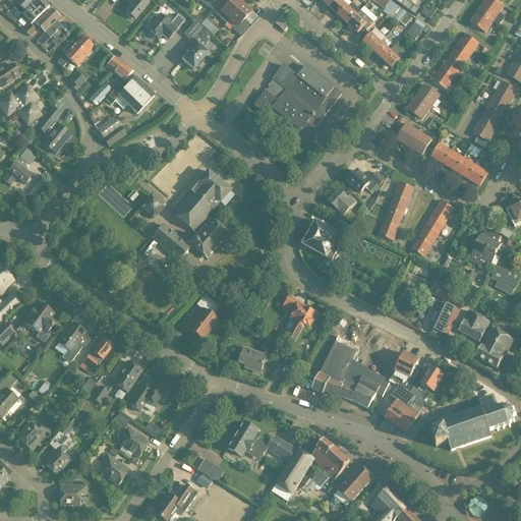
[(23,11),(25,13),(30,9),(29,9),(37,0),(21,0),(16,5),(13,9),(20,15),(23,11)]
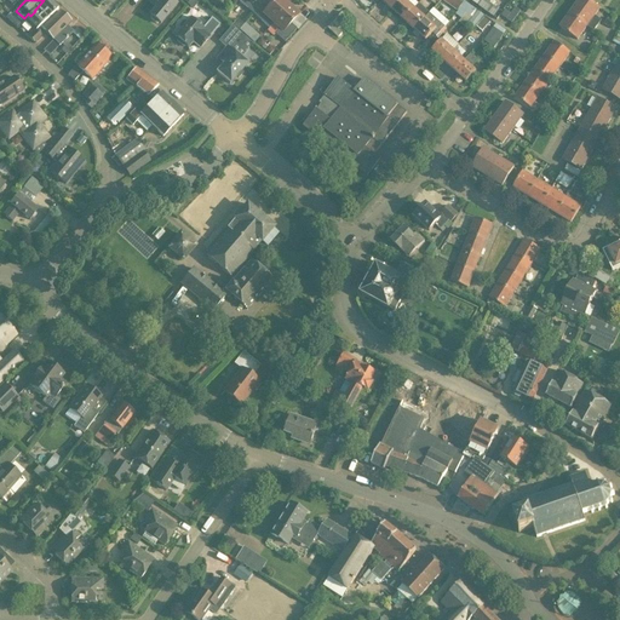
[(36,30),(47,21),(58,10),(49,0),(44,0),(34,11),(35,11),(30,16),(24,22),(35,33),(36,30)]
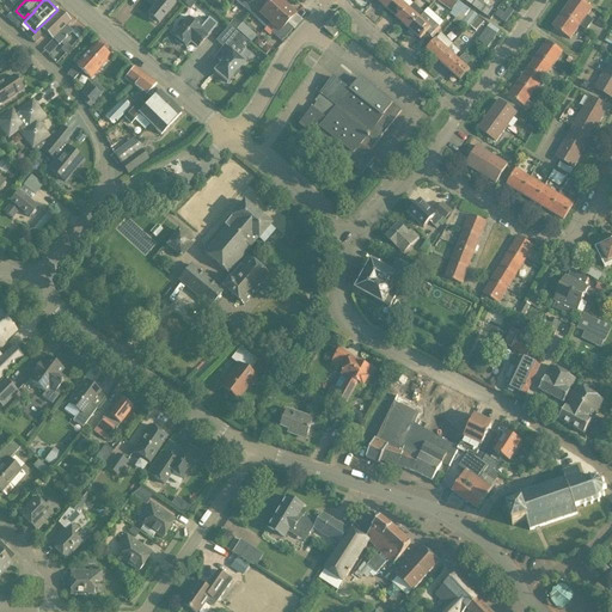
[(148,0),(147,2),(154,8),(148,16),(150,17),(148,18),(154,24),(157,23),(158,24),(175,5),(169,0),(148,0)]
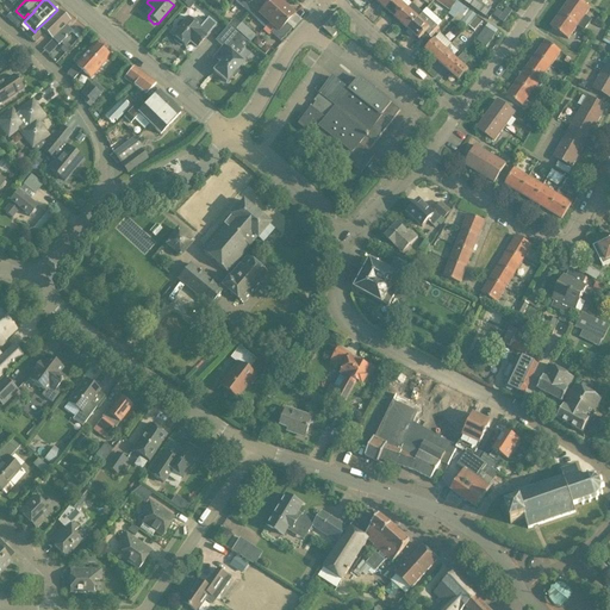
[(249,14),(261,1),(259,0),(234,0),(249,14)]
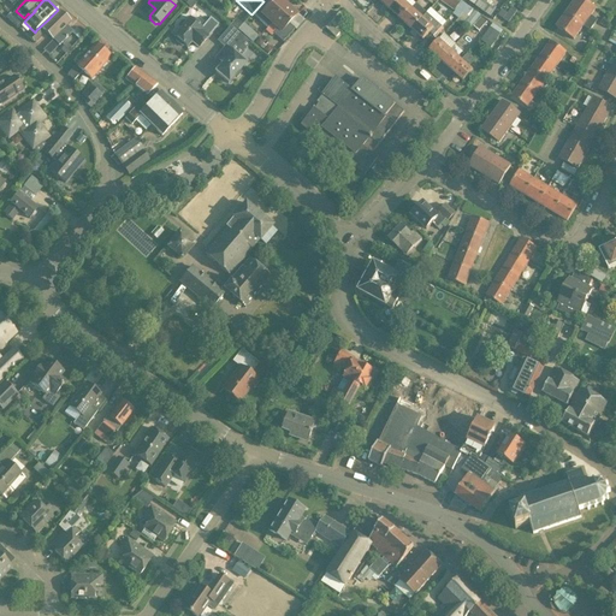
[(272,24),(271,24),(286,7),(284,4),(285,3),(280,0),(274,0),(268,6),(264,1),(252,15),(267,29),(272,24)]
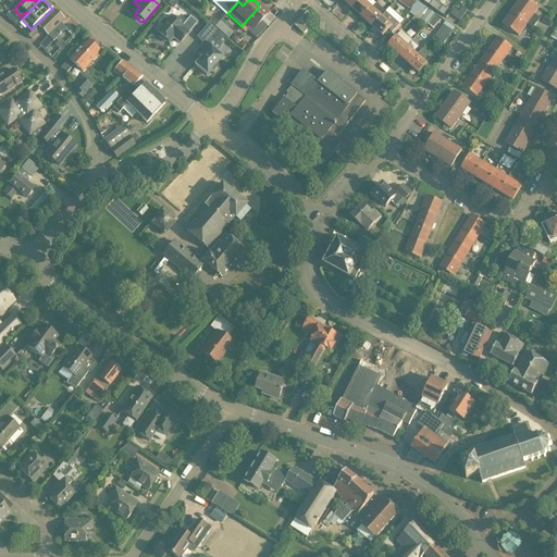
[(360,0),(343,0),(353,10),(360,0)]
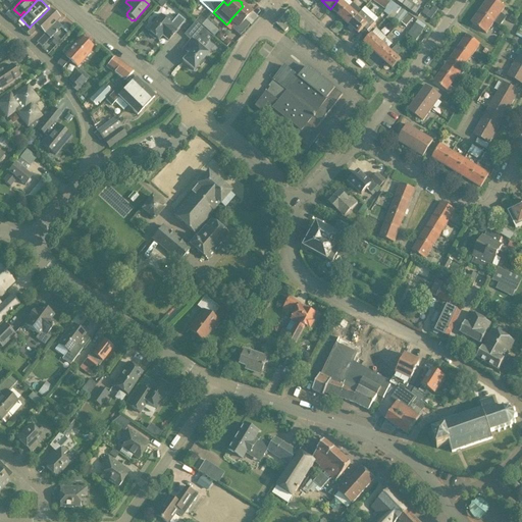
[(337,0),(330,9),(340,17),(349,7),(340,0),(337,0)]
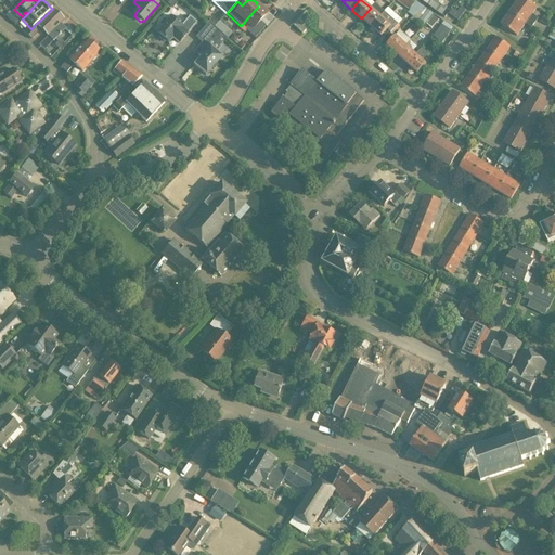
[(396,0),(410,11),(414,4),(414,3),(409,0),(396,0)]
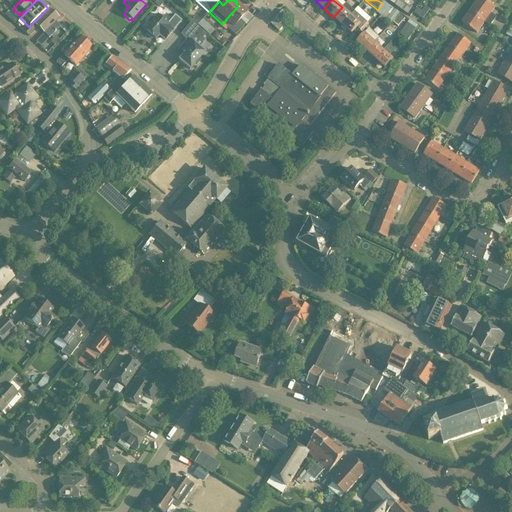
[(387,0),(400,9),(406,0),(399,0),(398,1),(396,0),(387,0)]
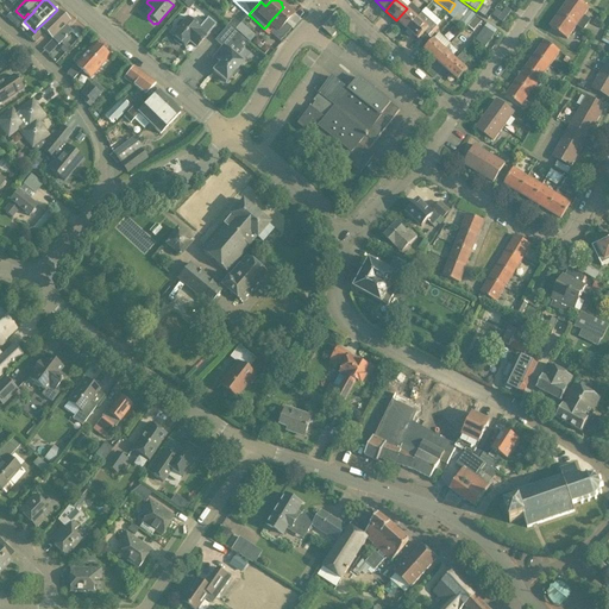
[(493,0),(491,0),(483,0),(476,11),(485,18),(491,8),(489,7),(493,0)]
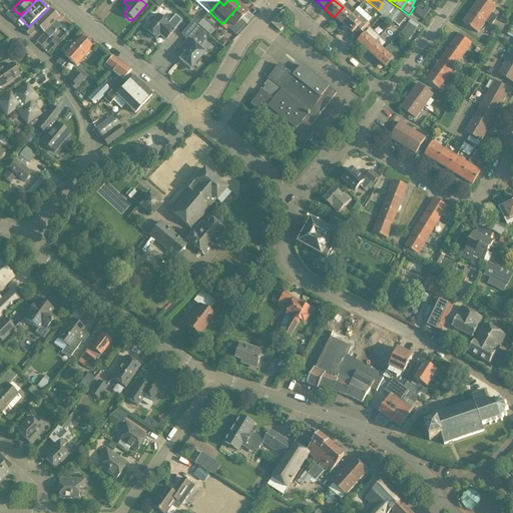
[(482,33),(500,5),(492,0),(479,0),(465,22),(482,33)]
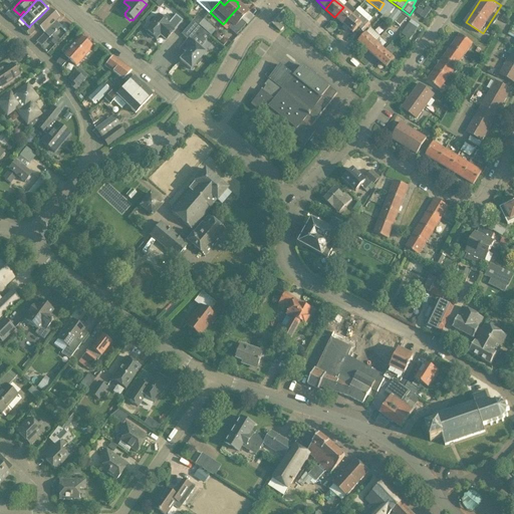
[(383,3),(383,4),(379,10),(377,13),(383,16),(387,11),(391,14),(395,8),(384,2),(383,3)]
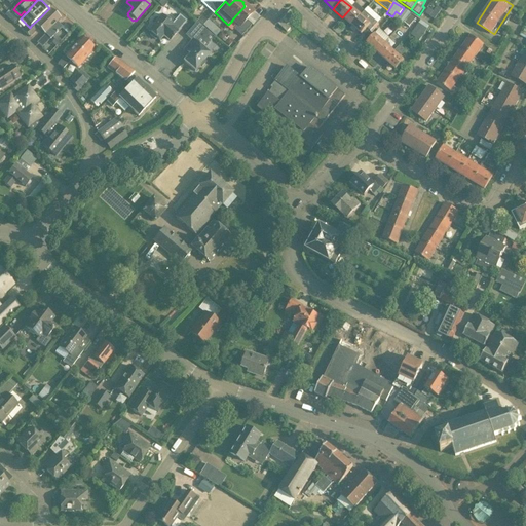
[(342,17),(351,26),(365,11),(355,3),(353,5),(351,7),(342,17)]
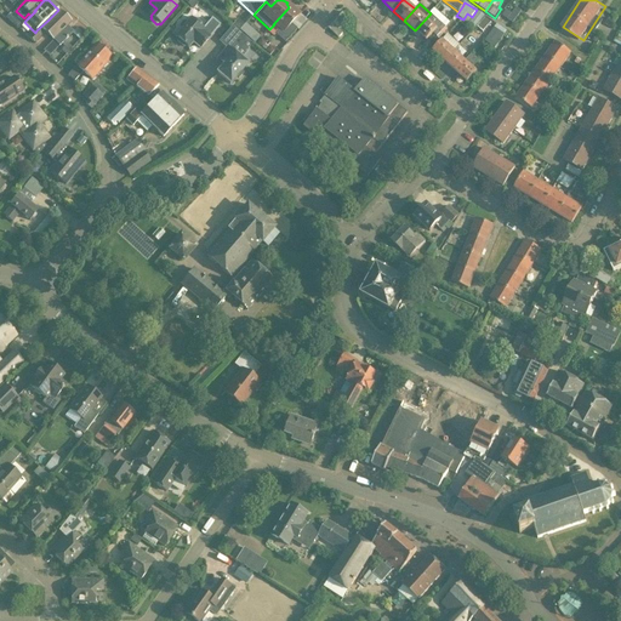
[(223,17),(227,12),(221,6),(216,11),(223,17)]
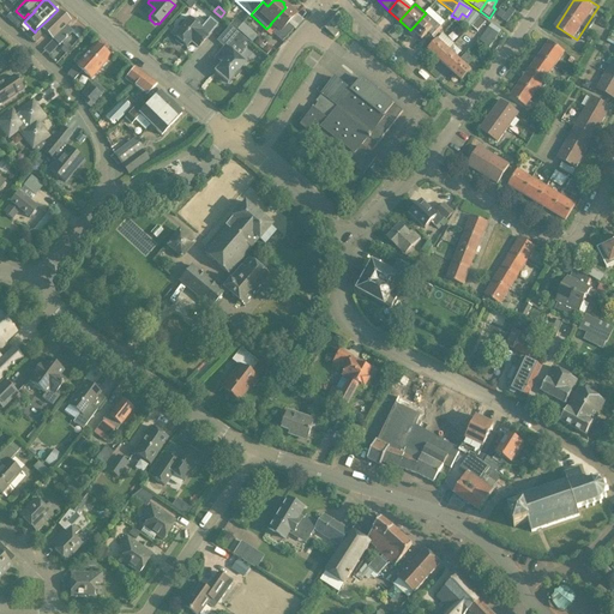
[(288,24),(296,16),(294,13),(295,13),(289,8),(289,10),(286,7),(270,24),(271,24),(277,30),(272,35),(282,42),(294,29),(288,24)]
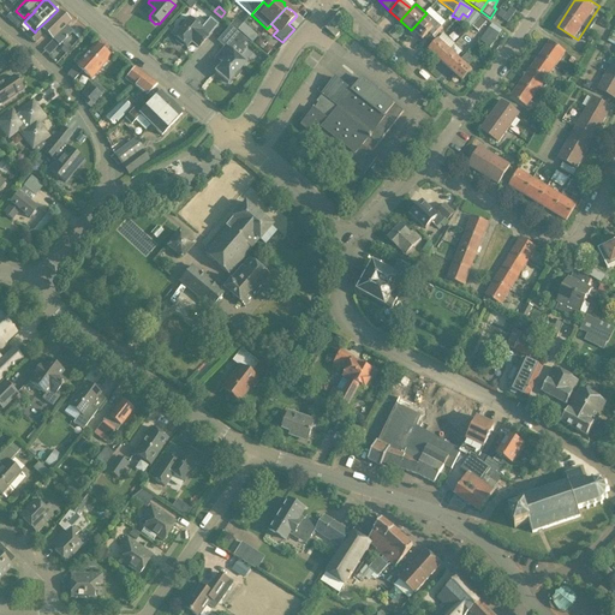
[(508,24),(515,12),(511,9),(502,19),(508,24)]
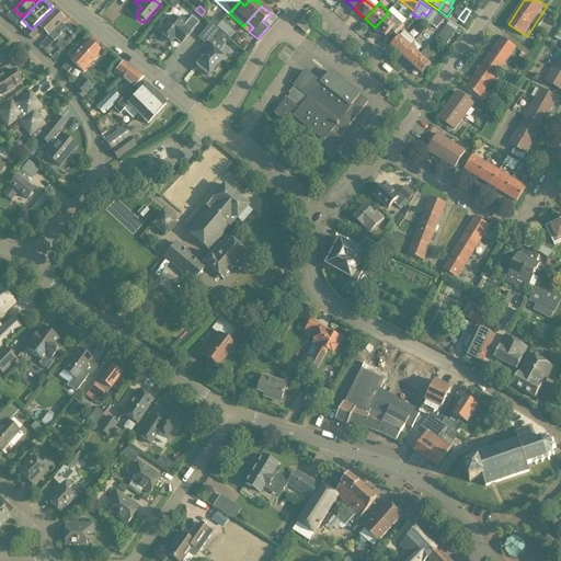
[(438,15),(432,10),(423,22),(430,26),(438,15)]
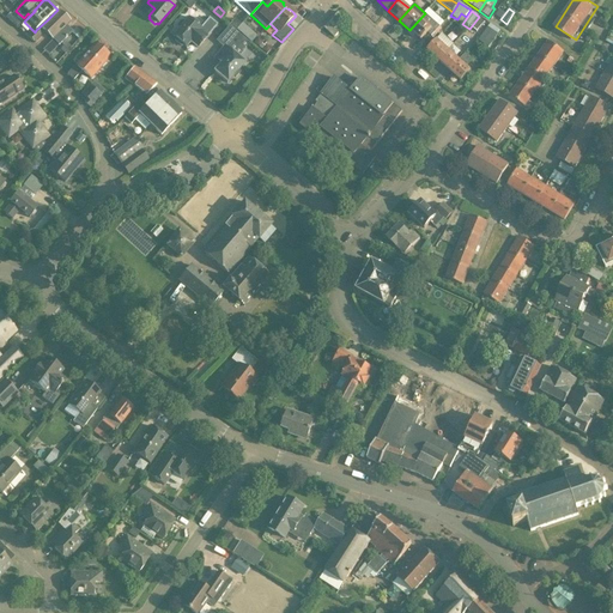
[(66,25),(70,22),(59,12),(42,30),(59,46),(73,32),(66,25)]
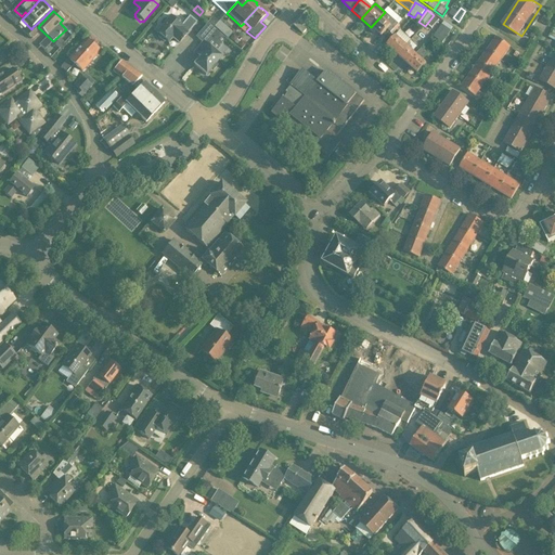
[(302,26),(311,16),(306,11),(297,22),(302,26)]
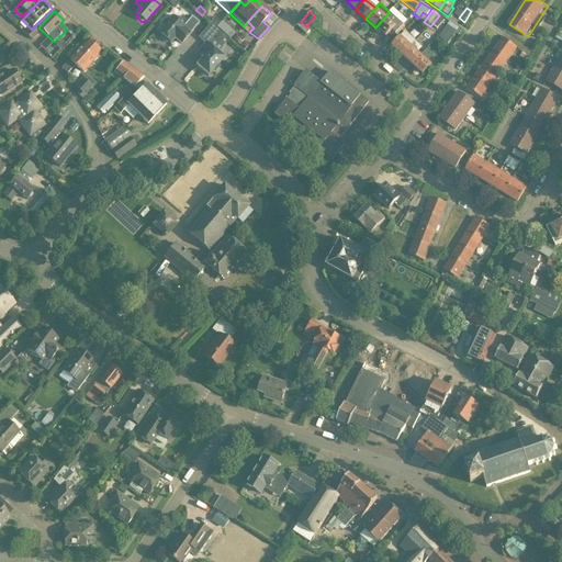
[(404,25),(397,20),(390,12),(375,27),(386,37),(392,31),(395,34),(404,25)]
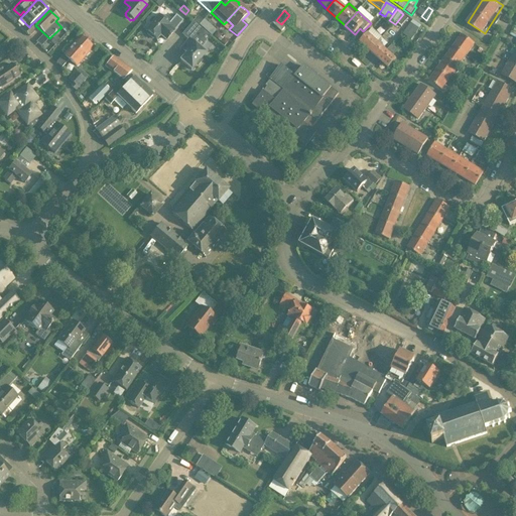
[(146,32),(147,35),(152,39),(155,39),(156,41),(160,36),(166,41),(182,21),(176,16),(171,20),(166,16),(161,17),(158,14),(155,18),(151,18),(149,21),(149,25),(145,31),(146,32)]
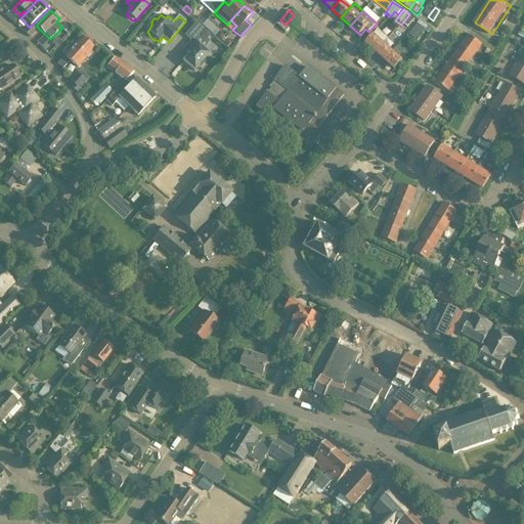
[(212,38),(195,24),(186,34),(190,39),(183,47),(187,51),(181,58),(194,71),(200,64),(202,67),(206,61),(205,60),(209,54),(203,49),(212,38)]
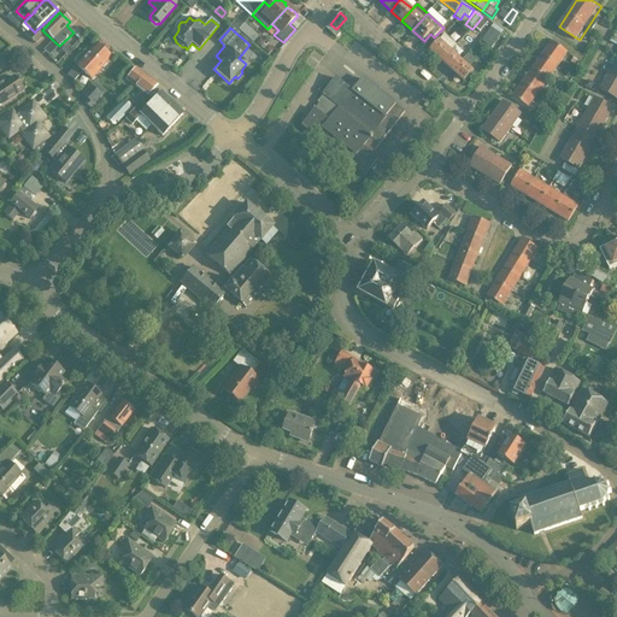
[(501,35),(491,28),(481,41),(492,48),(501,35)]
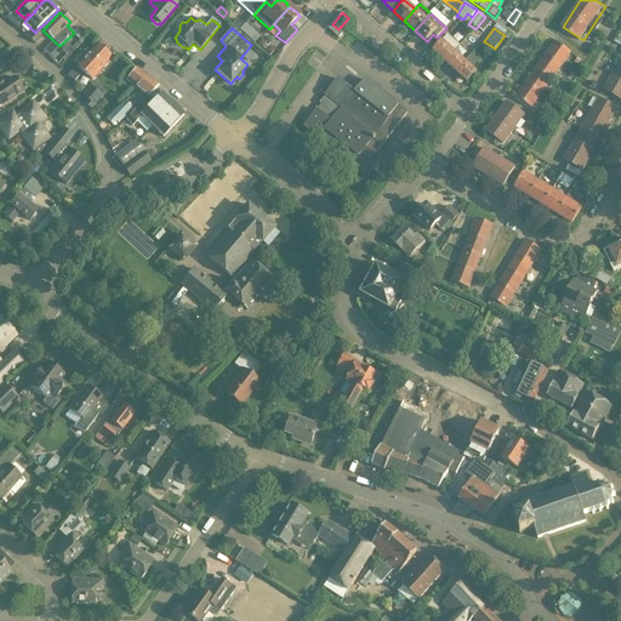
[(35,44),(43,36),(39,33),(32,41),(35,44)]
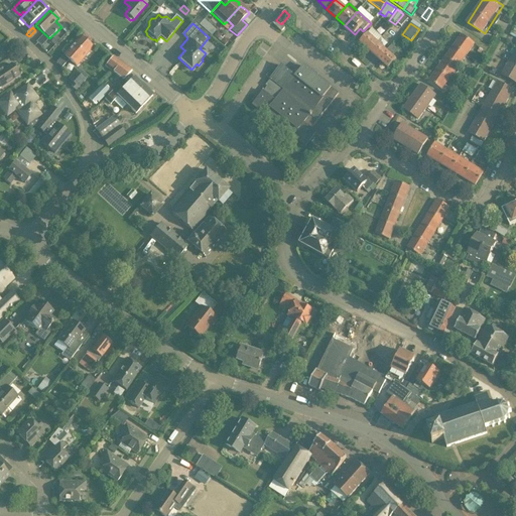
[(377,43),(382,38),(372,29),(359,42),(370,51),(377,43)]
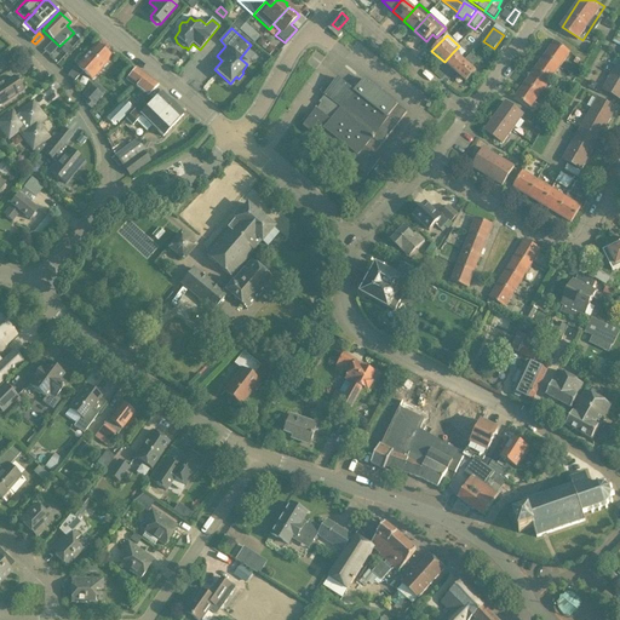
[(535,109),(574,52),(557,40),(517,97),(535,109)]
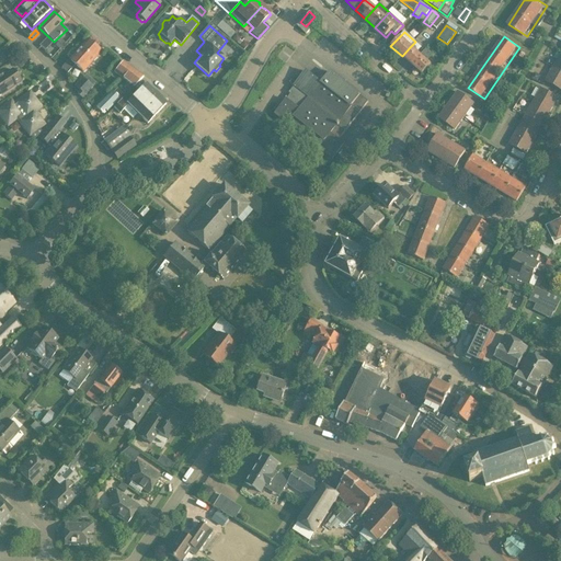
[(67,75),(75,65),(83,72),(101,53),(87,41),(69,60),(61,69),(67,75)]
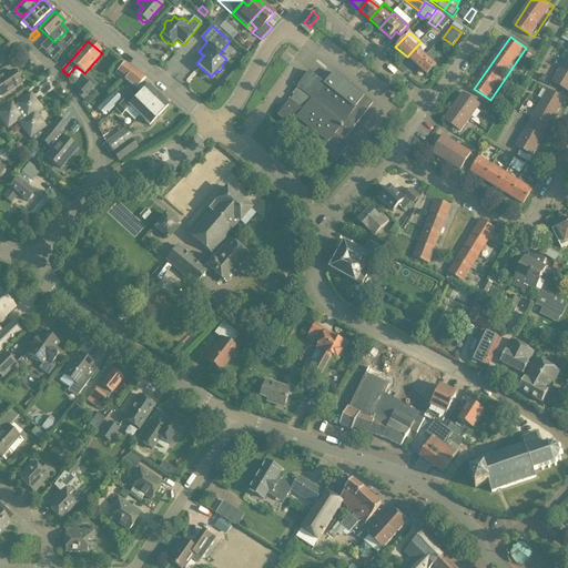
[(407,57),(417,67),(425,57),(415,48),(407,57)]
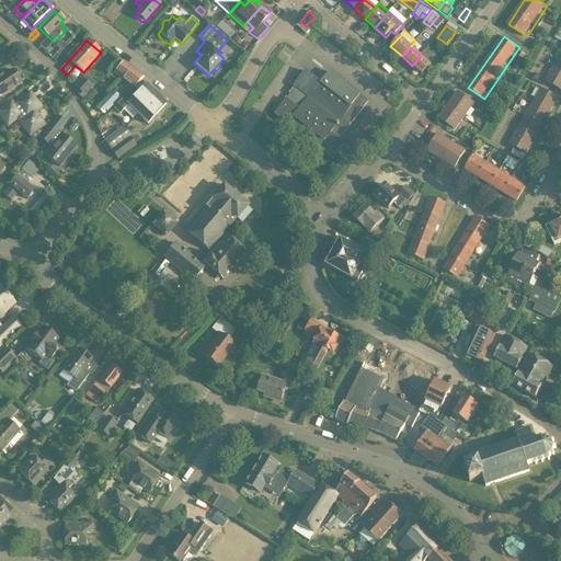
[(422,75),(431,66),(425,61),(432,54),(426,48),(420,56),(412,66),(422,75)]
